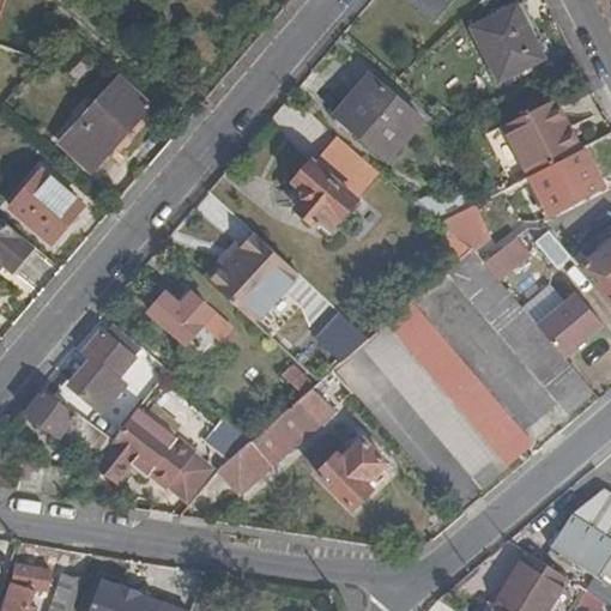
[(407,0),(433,20),(451,0),(407,0)]
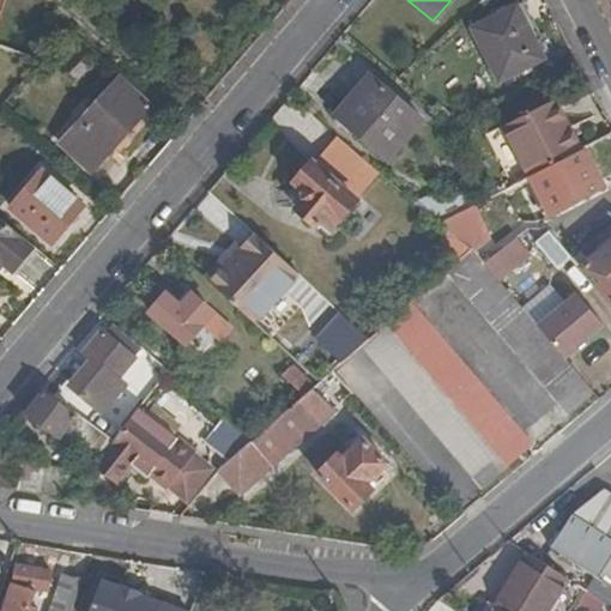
[(498,80),(542,56),(515,4),(472,28),(498,80)]
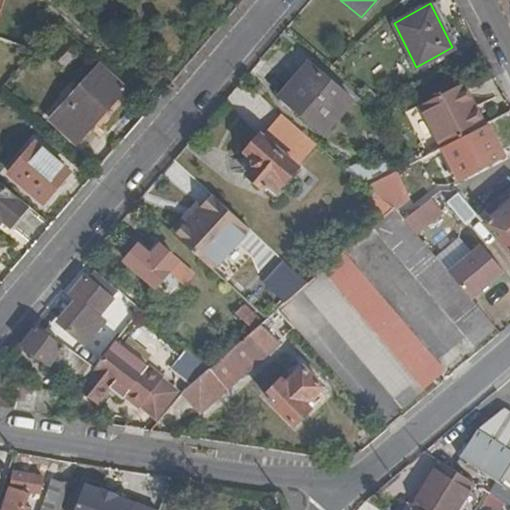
[(323,132),(352,98),(308,62),(279,95),(323,132)]
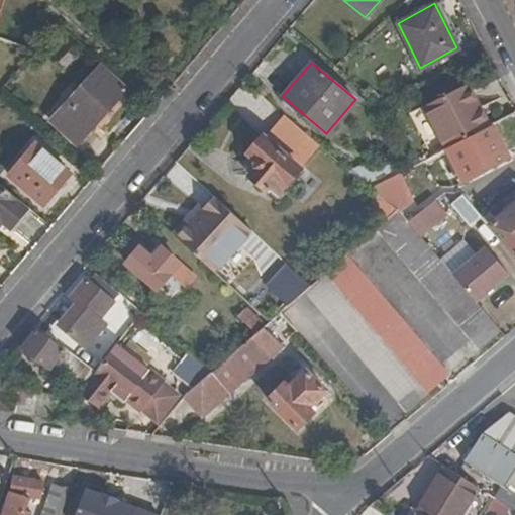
[(127,88),(100,65),(52,119),(78,142),(127,88)]
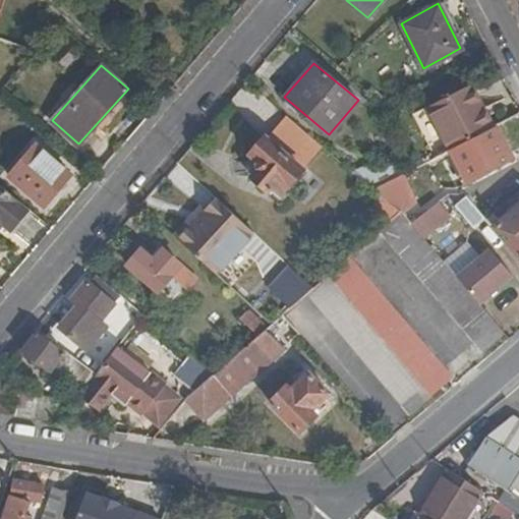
[(440,99),(462,142),(473,137),(494,126),(471,83),(440,99)]
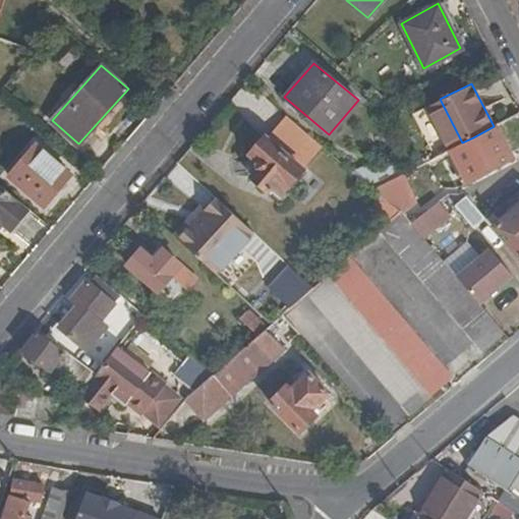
[(513,160),(495,126),(494,126),(473,137),(462,142),(450,149),(467,183),(513,160)]
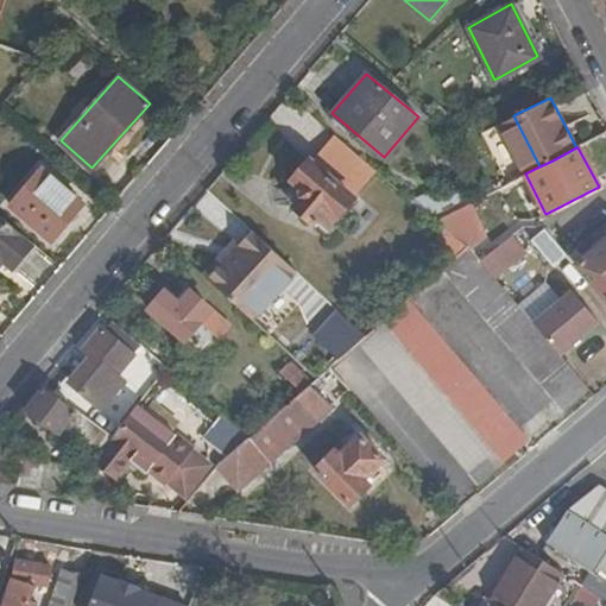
[(352,196),(308,158),(291,177),(294,180),(290,182),(295,201),(298,203),(296,208),(311,221),(315,218),(324,227),(352,196)]
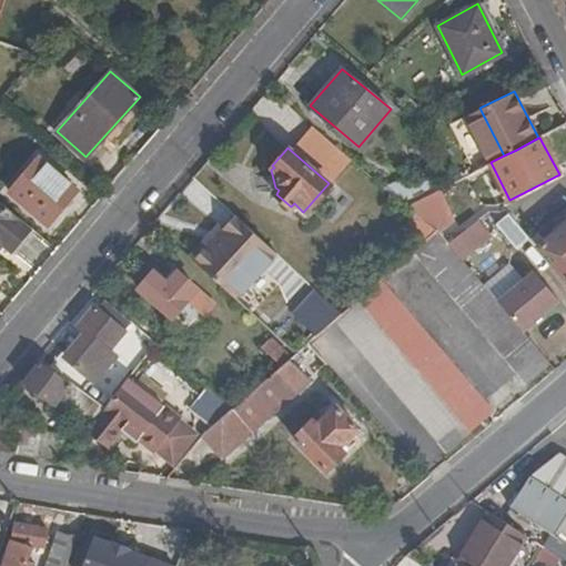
[(48,222),(77,189),(40,157),(10,191),(48,222)]
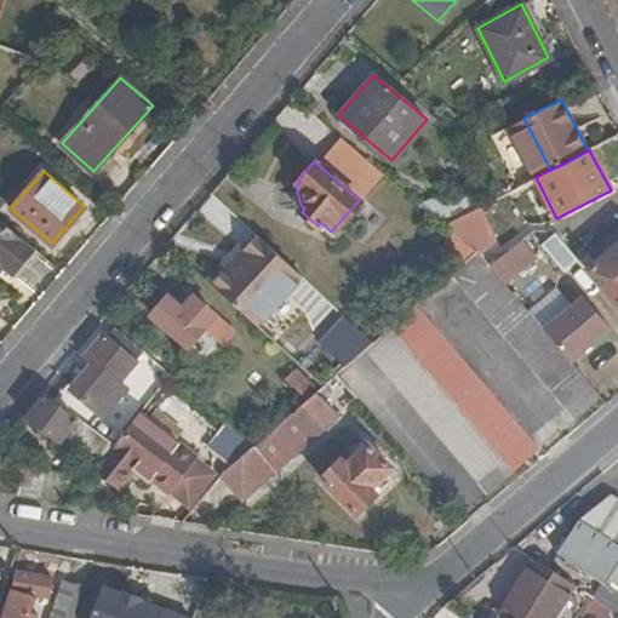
[(467,183),(419,207),(441,227),(473,210),(479,207),(479,206),(467,183)]
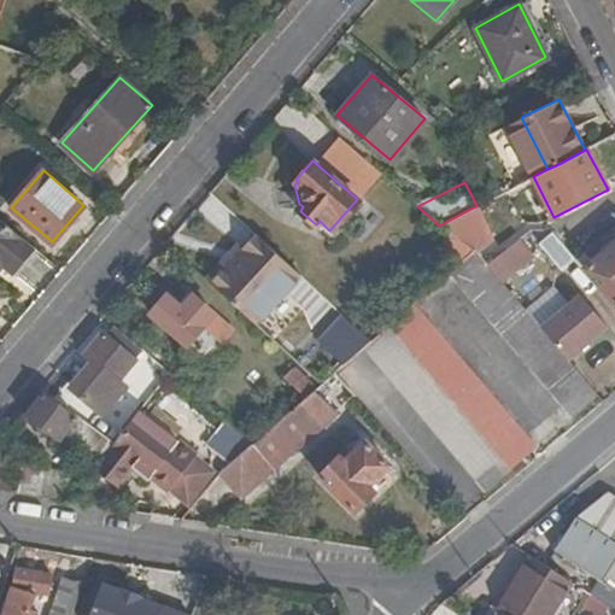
[(447,232),(474,250),(486,241),(480,232),(487,227),(476,206),(470,209),(439,226),(447,232)]
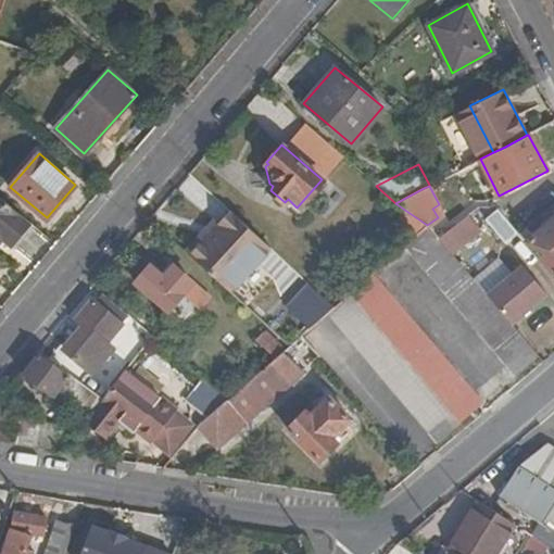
[(11,246),(32,223),(0,196),(0,241),(2,239),(11,246)]
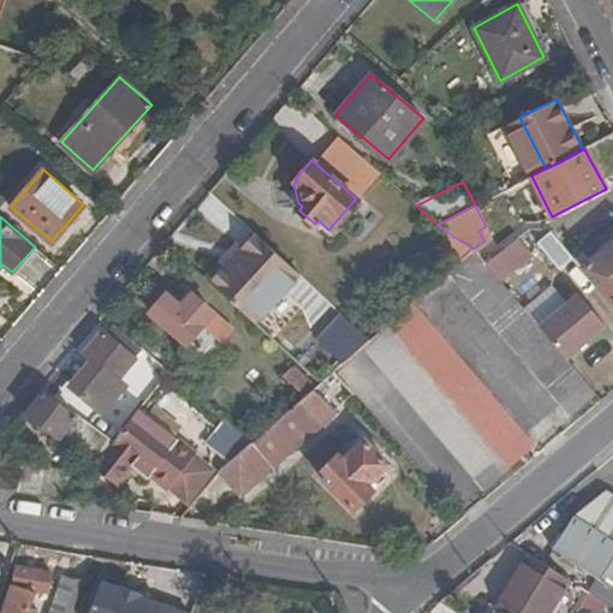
[(545,228),(530,240),(554,267),(569,255),(545,228)]
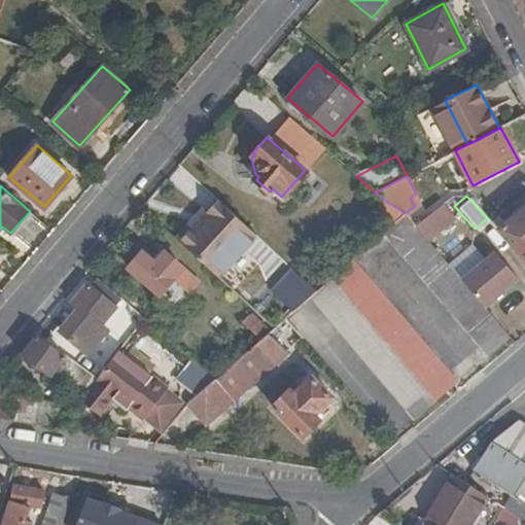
[(392,223),(405,213),(382,198),(374,209),(392,223)]
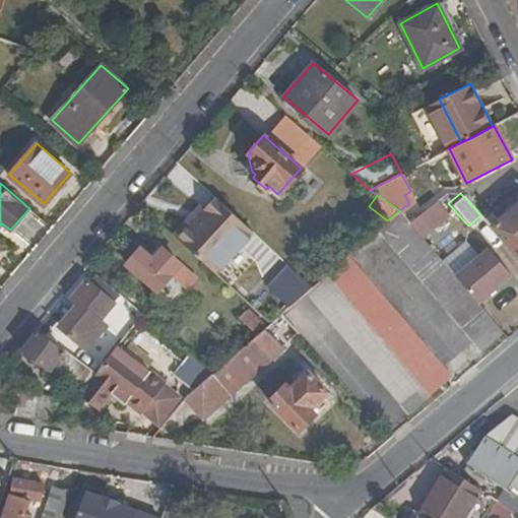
[(214,196),(177,237),(213,271),(251,231),(214,196)]
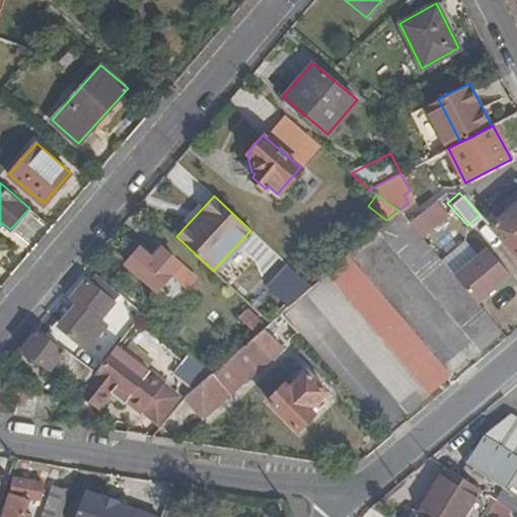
[(434,200),(409,222),(420,235),(445,213),(434,200)]
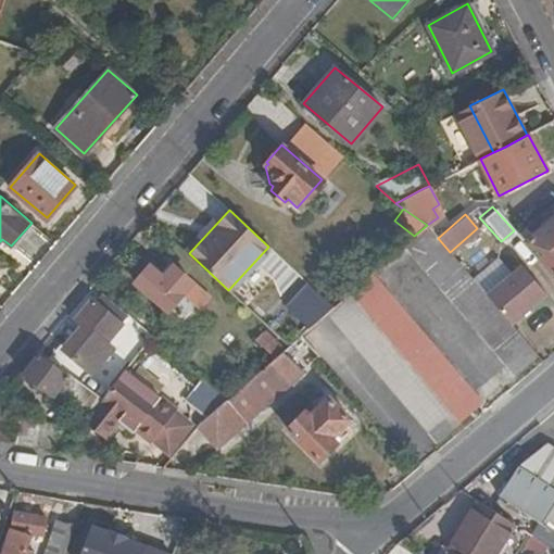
[(553,216),(527,240),(553,273),(553,216)]
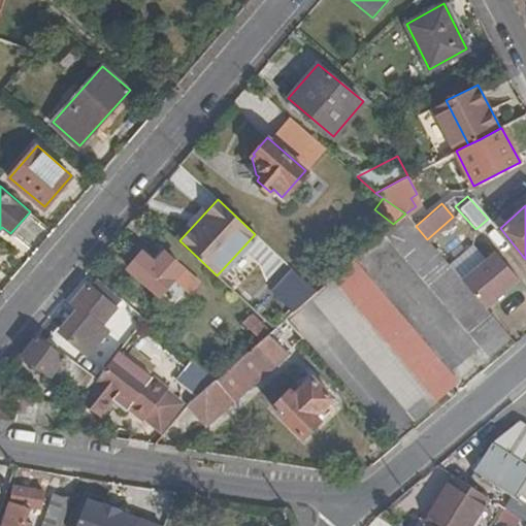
[(490,356),(512,338),(486,307),(458,274),(427,239),(416,226),(405,214),(393,224),(385,231),(490,356)]
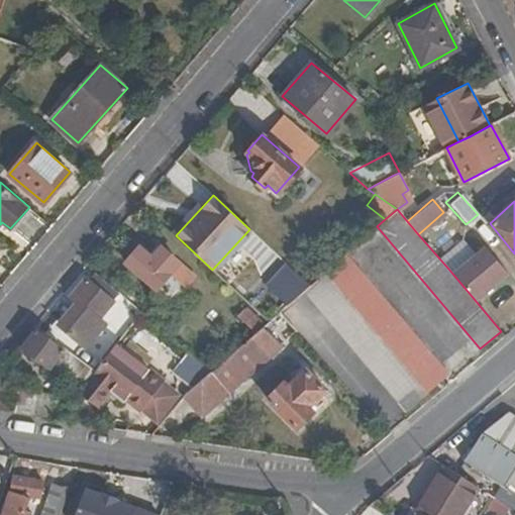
[(481,241),(448,269),(476,301),(509,274),(481,241)]
